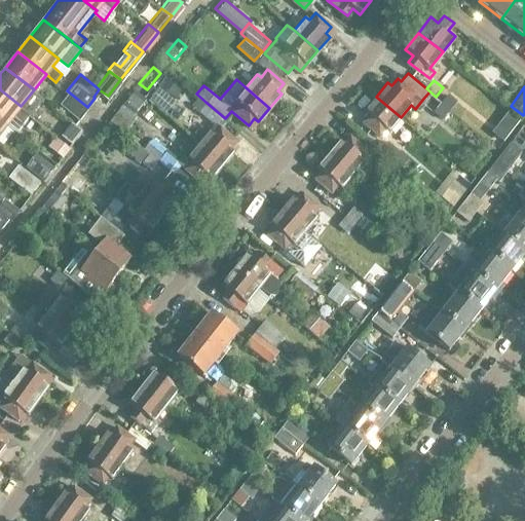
[(23,121),(29,113),(21,107),(21,106),(0,89),(0,115),(8,122),(14,114),(23,121)]
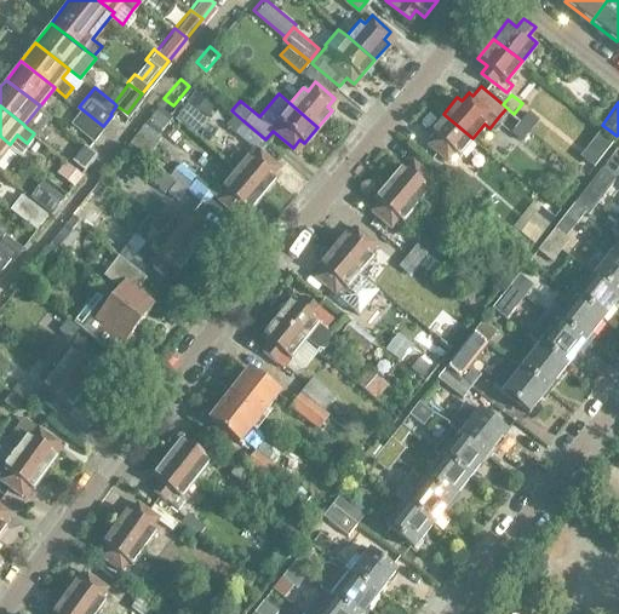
[(93,138),(103,126),(79,107),(68,119),(72,121),(93,138)]
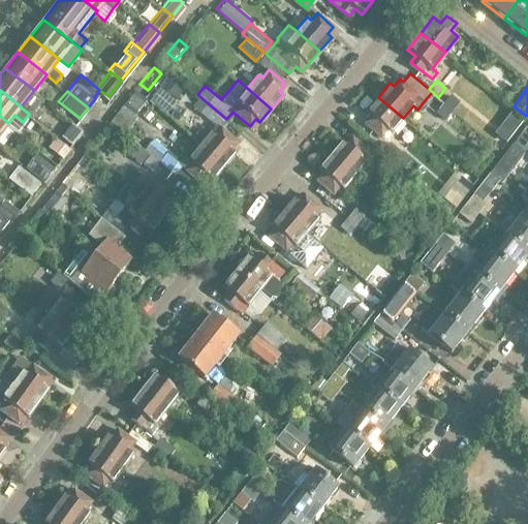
[(443,100),(453,108),(460,99),(456,95),(451,91),(443,100)]
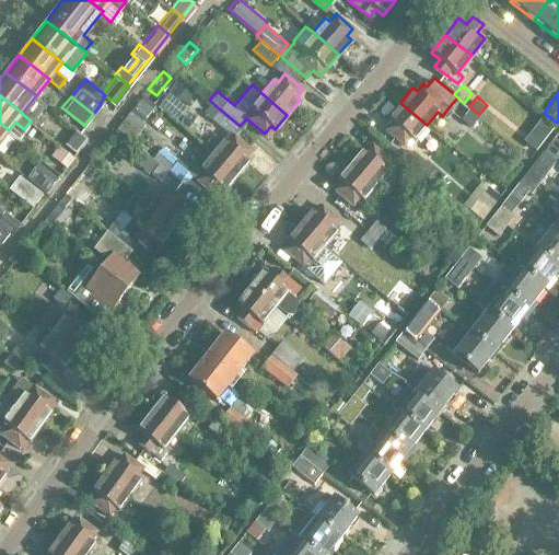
[(211,117),(219,108),(209,100),(201,108),(211,117)]
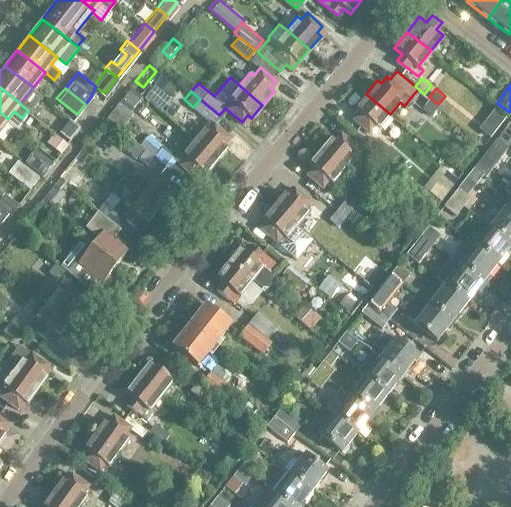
[(390,114),(366,94),(354,108),(358,111),(352,117),(369,131),(375,125),(378,128),(390,114)]
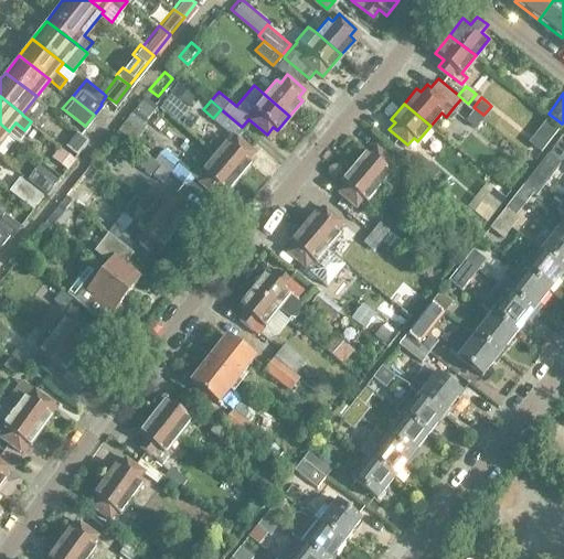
[(475,125),(483,115),(474,107),(466,117),(475,125)]
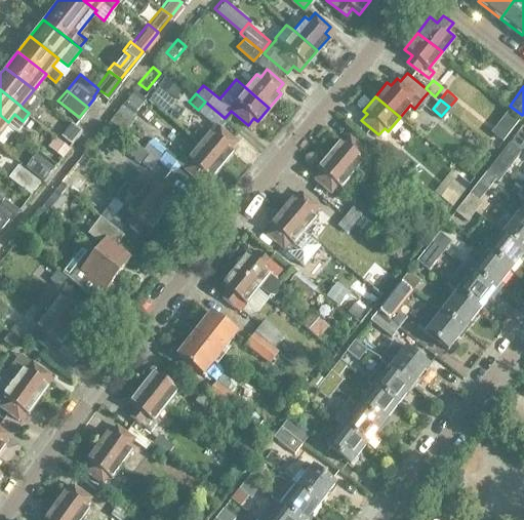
[(134,112),(121,102),(109,117),(122,127),(134,112)]
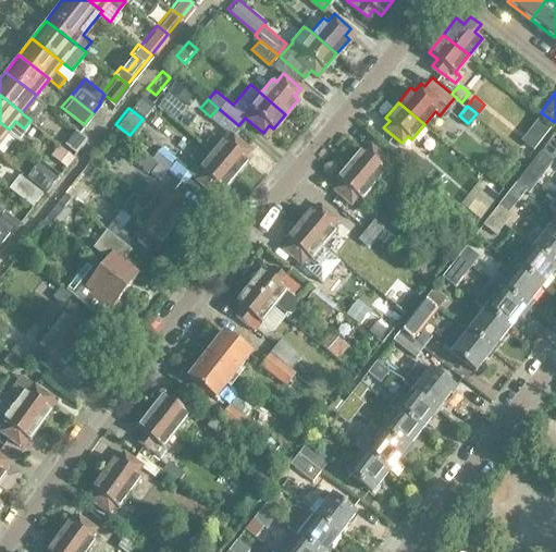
[(74,149),(86,135),(74,125),(63,139),(74,149)]
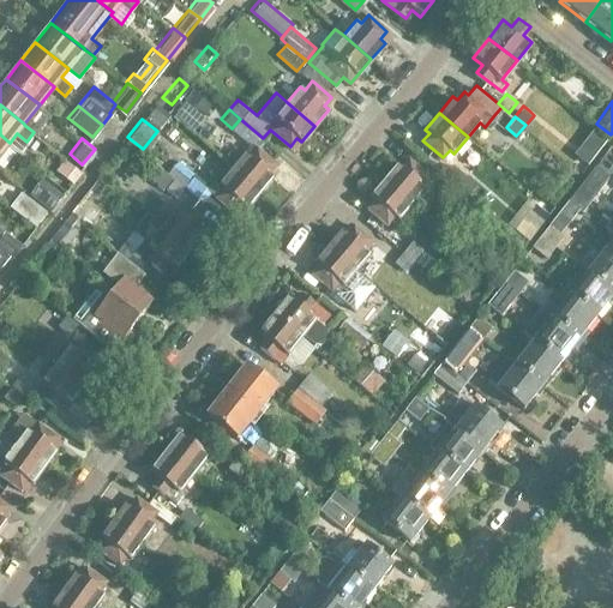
[(244,152),(230,169),(258,192),(272,176),(268,173),(275,164),(256,149),(248,156),(244,152)]
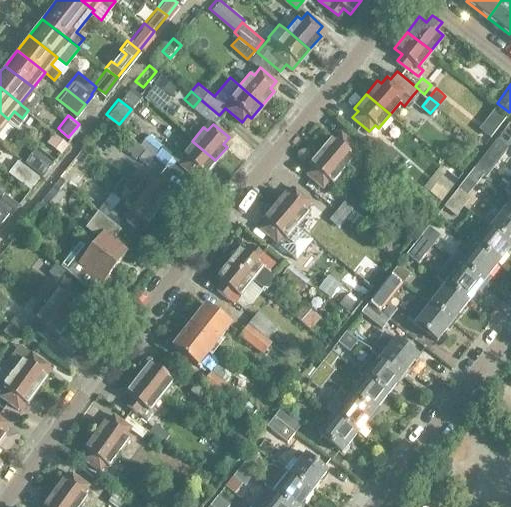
[(60,149),(67,140),(53,129),(46,138),(60,149)]
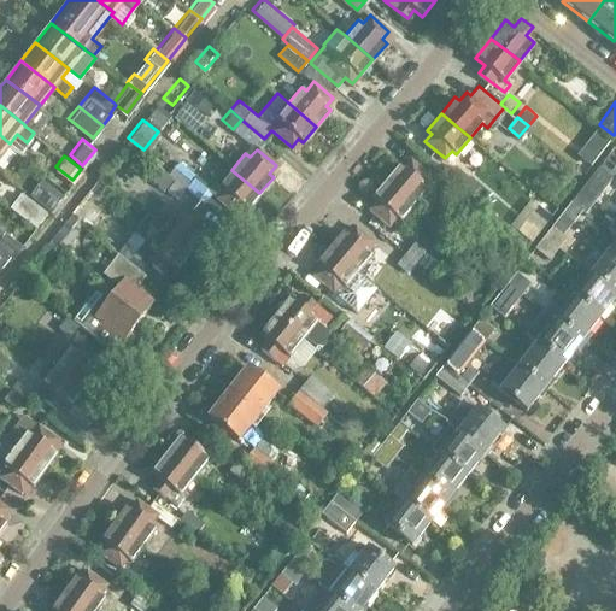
[(399,163),(386,180),(415,204),(428,187),(424,183),(430,176),(410,159),(404,168),(399,163)]
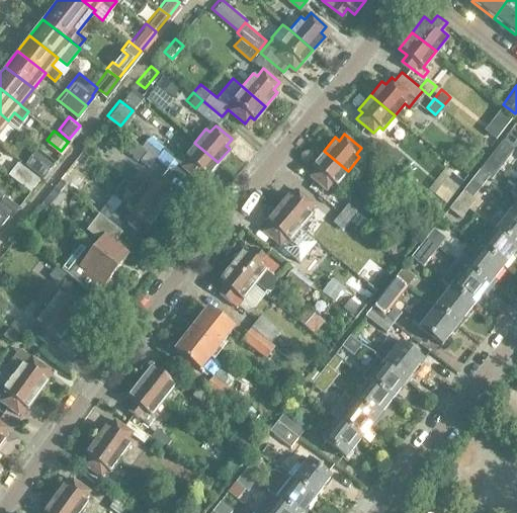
[(146,150),(155,157),(156,157),(171,169),(177,162),(181,165),(180,166),(197,179),(203,173),(206,176),(218,162),(194,143),(183,156),(178,152),(175,156),(150,135),(141,146),(146,150)]
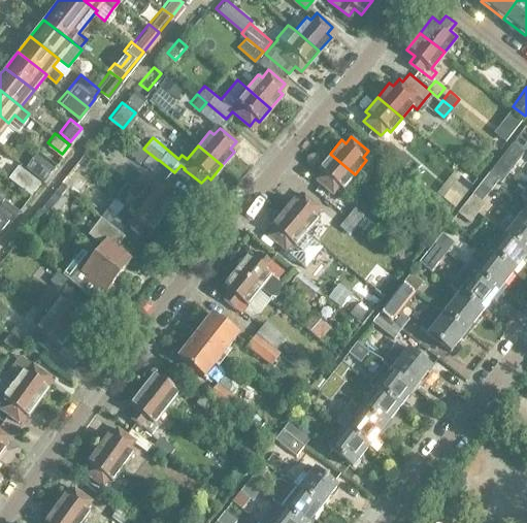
[(379,144),(394,158),(400,150),(389,140),(383,140),(379,144)]
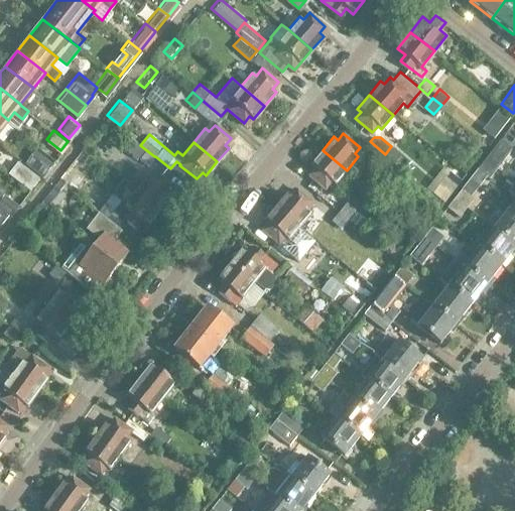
[(485,158),(496,167),(512,147),(501,138),(485,158)]
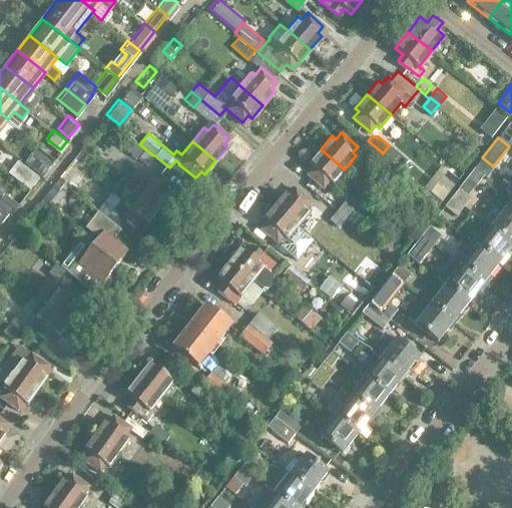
[(383,153),(391,160),(399,151),(390,144),(389,145),(383,153)]
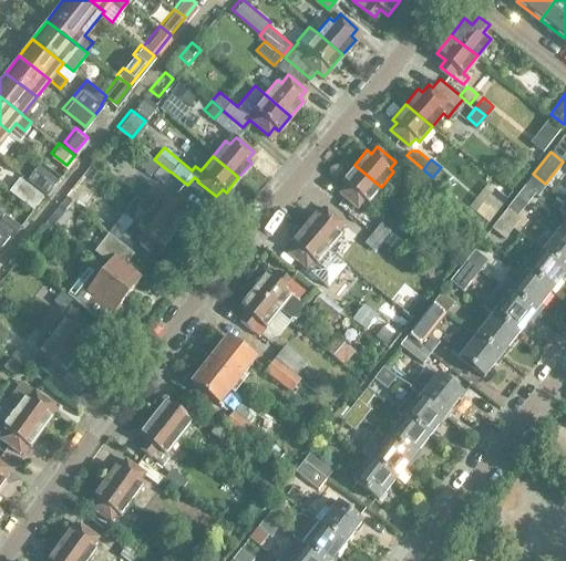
[(27,175),(45,190),(57,176),(37,160),(27,175)]
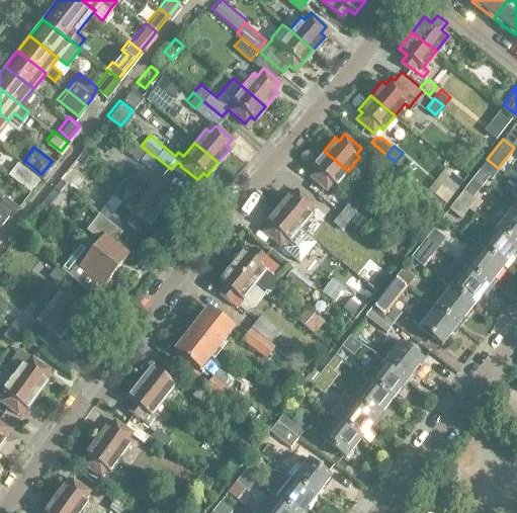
[(405,149),(403,153),(395,162),(404,169),(414,156),(405,149)]
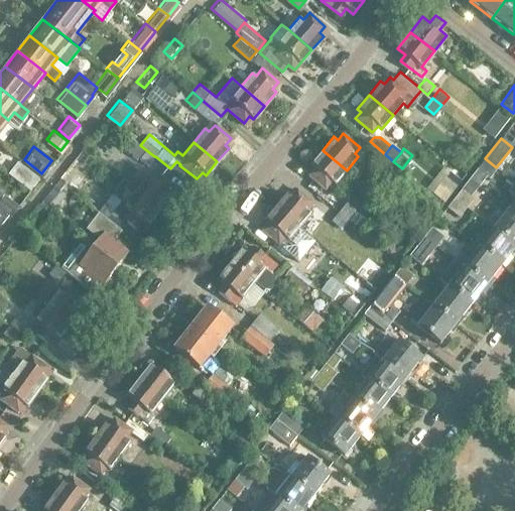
[(147,165),(154,156),(145,149),(138,158),(147,165)]
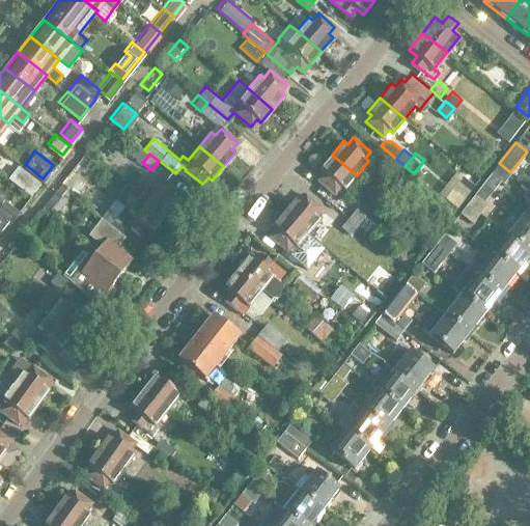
[(357,175),(332,155),(319,168),(324,172),(317,178),(335,193),(340,187),(344,190),(357,175)]
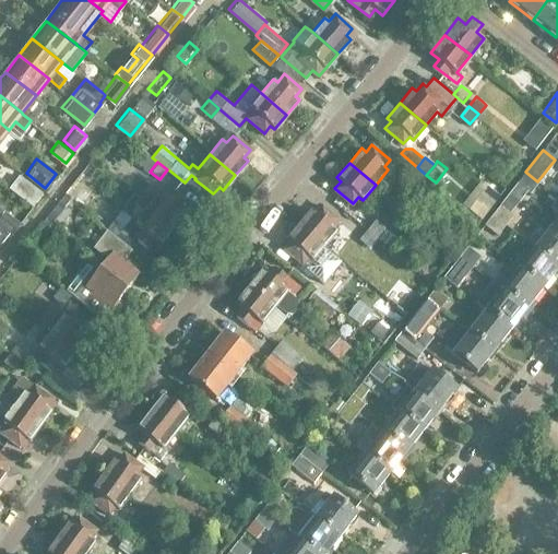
[(426,175),(417,167),(408,177),(418,185),(426,175)]
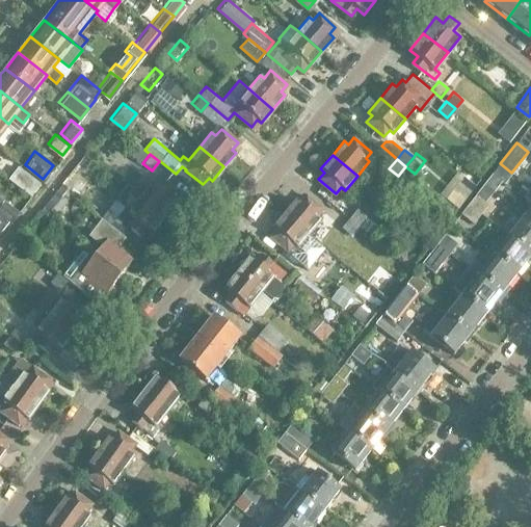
[(505,182),(511,173),(500,163),(493,173),(505,182)]
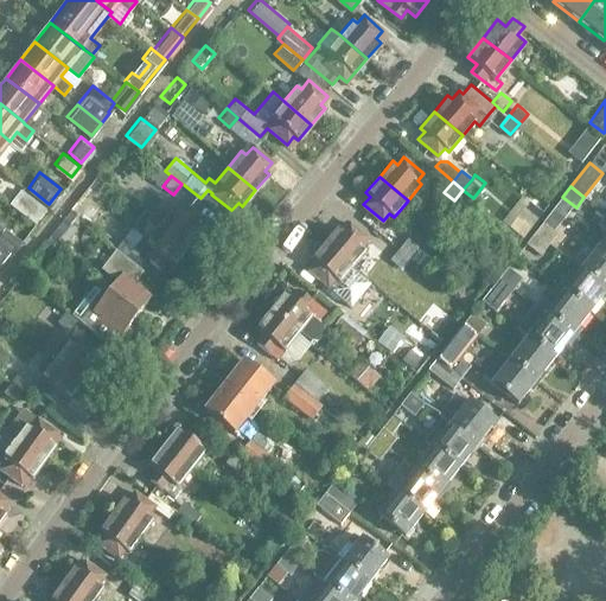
[(46,210),(23,191),(21,190),(10,204),(36,224),(46,210)]
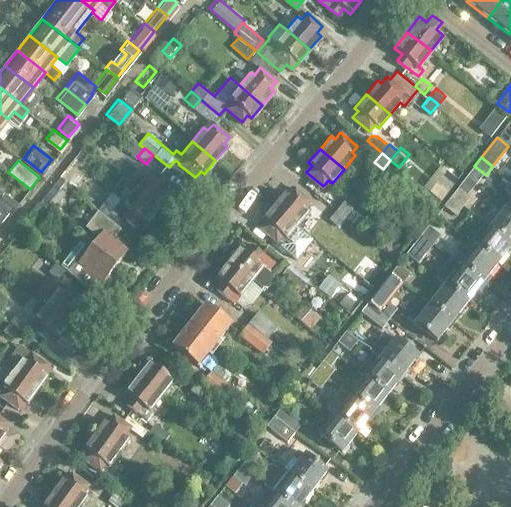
[(422,185),(440,199),(458,175),(439,161),(422,185)]
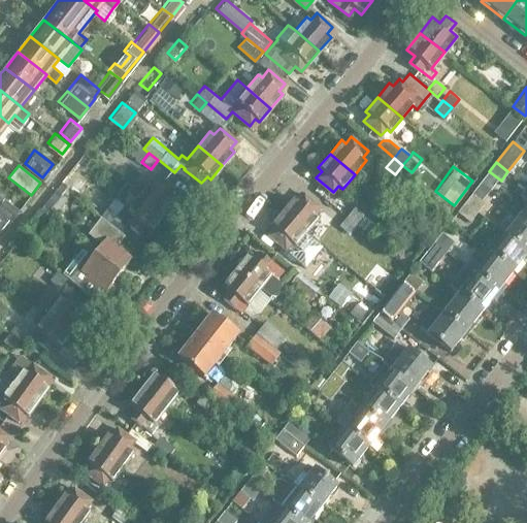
[(151,180),(137,196),(163,216),(175,199),(168,194),(174,187),(163,178),(158,186),(151,180)]
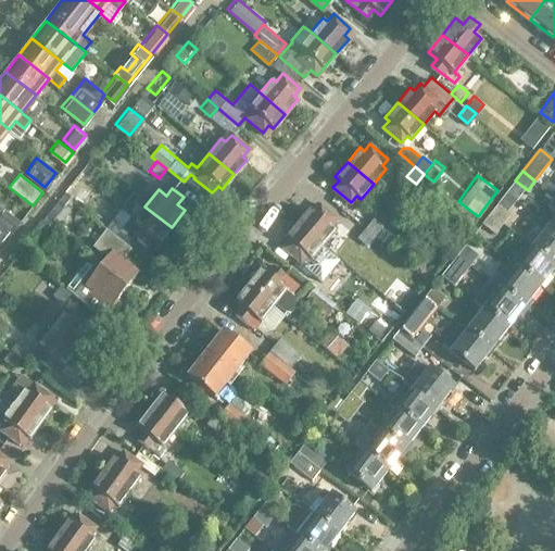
[(63,191),(41,217),(53,227),(74,200),(63,191)]
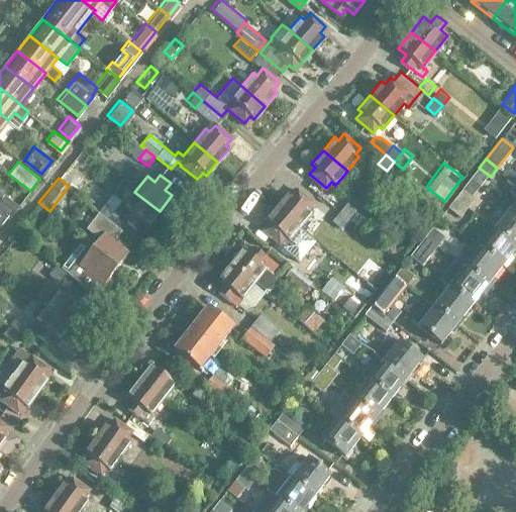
[(455,197),(468,206),(475,196),(462,187),(455,197)]
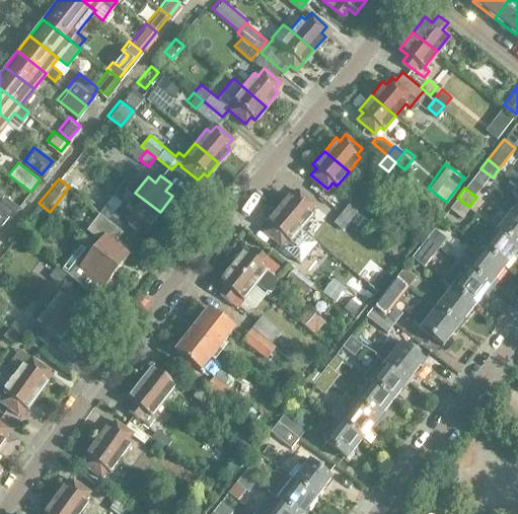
[(324,211),(298,189),(293,196),(289,193),(277,207),(301,227),(313,213),(319,218),(324,211)]
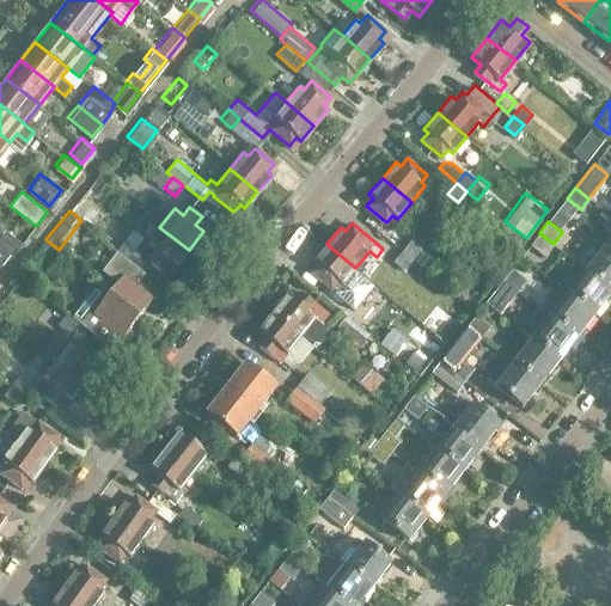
[(0,231),(0,243),(12,252),(22,240),(4,226),(0,231)]
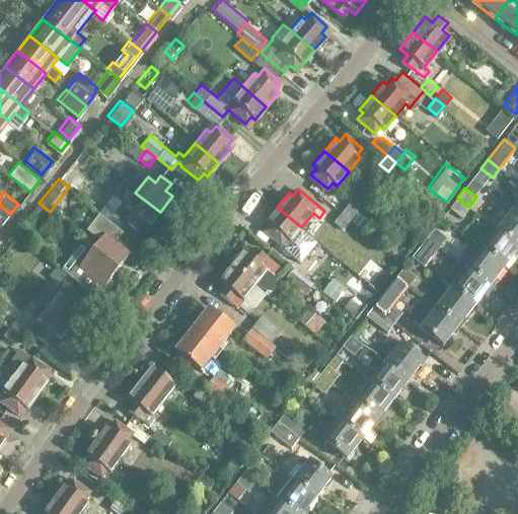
[(160,212),(135,193),(123,208),(109,198),(97,213),(119,229),(125,221),(135,229),(141,222),(148,228),(160,212)]
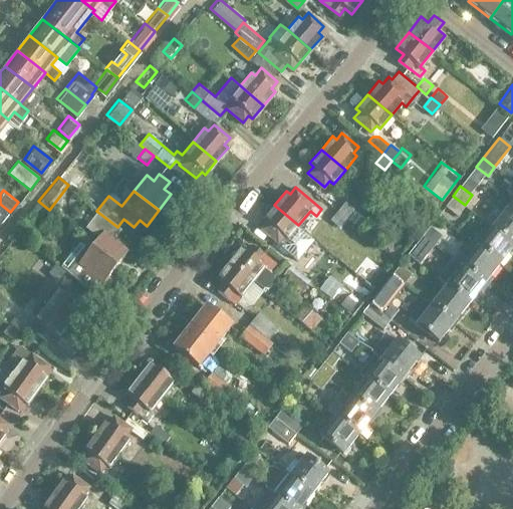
[(457,214),(465,205),(453,196),(446,205),(457,214)]
